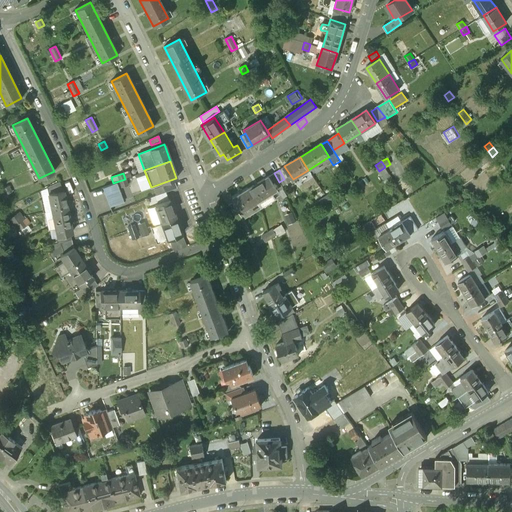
[(279,182),(274,173),(268,176),(277,190),(278,192),(283,189),(282,186),(279,182)]
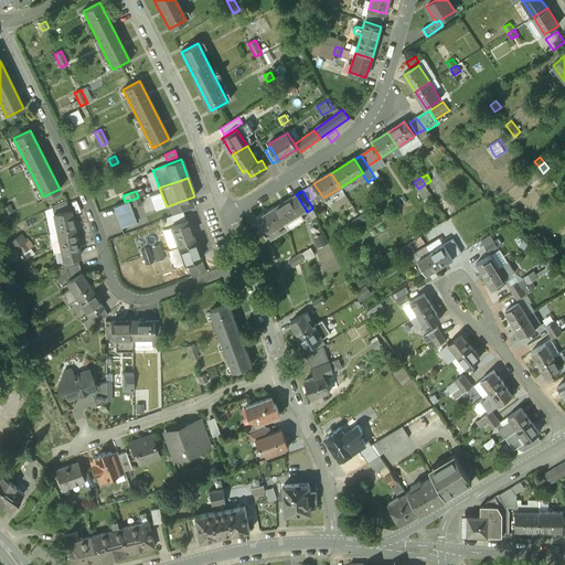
[(296,194),(274,209),(283,224),(306,210),(296,194)]
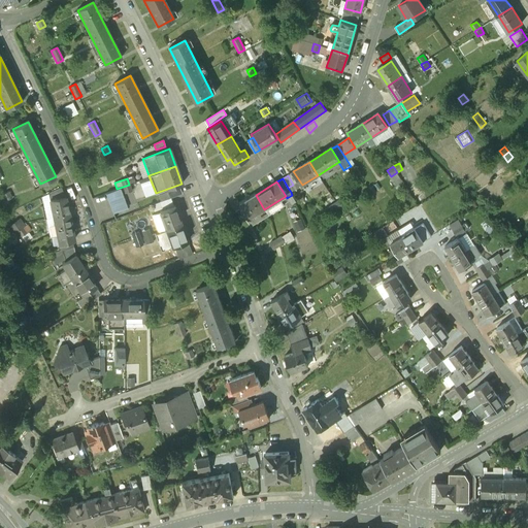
[(419,184),(411,188),(417,198),(424,194),(419,184)]
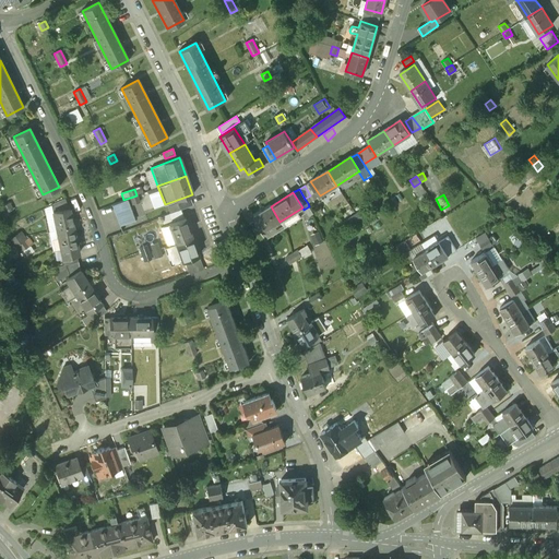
[(137,195),(130,198),(132,204),(140,202),(137,195)]
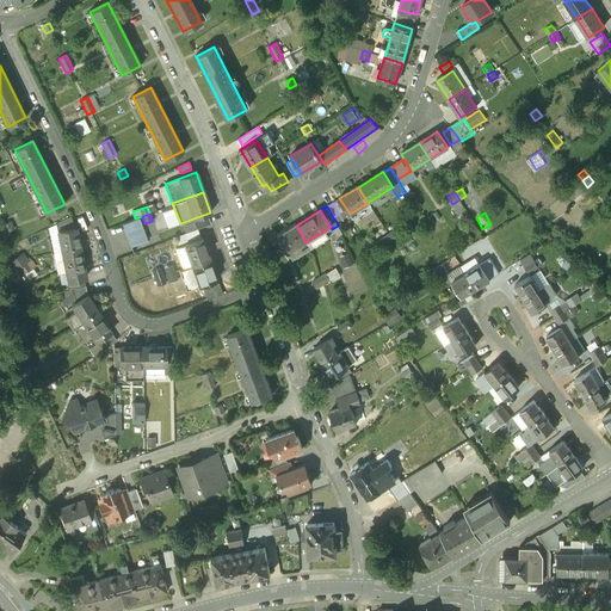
[(561,220),(569,232),(576,227),(569,215),(561,220)]
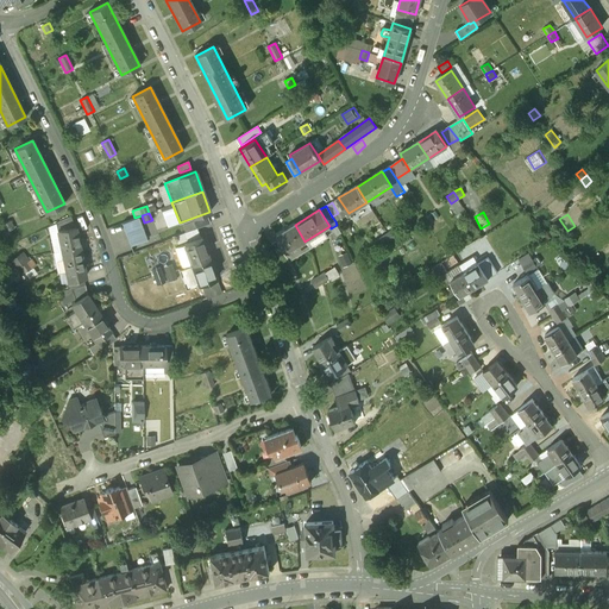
[(70,215),(56,223),(57,231),(73,228),(70,215)]
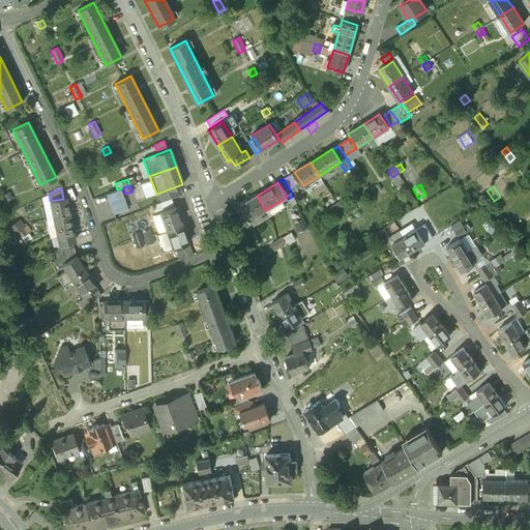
[(127,209),(120,188),(117,189),(106,194),(113,214),(127,209)]
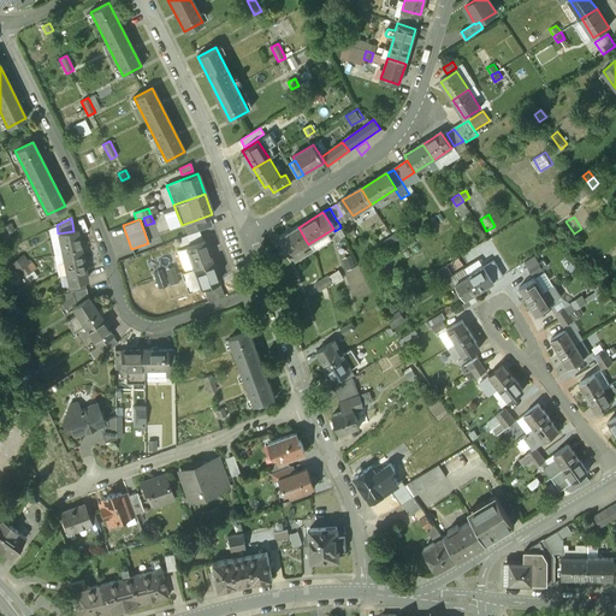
[(209,219),(195,224),(199,231),(212,226),(209,219)]
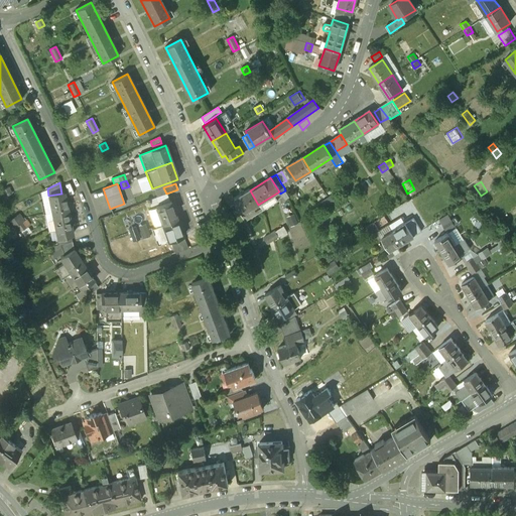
[(8,187),(2,190),(5,197),(11,194),(8,187)]
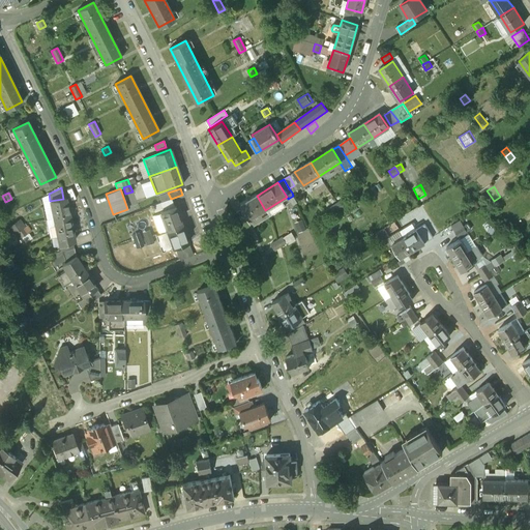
[(265,210),(257,196),(240,206),(243,209),(249,219),(265,210)]
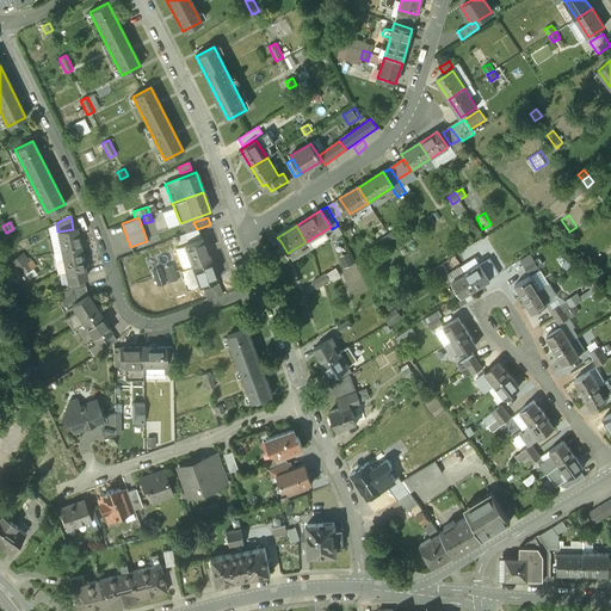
[(73,229),(57,232),(62,253),(80,248),(76,228),(73,229)]
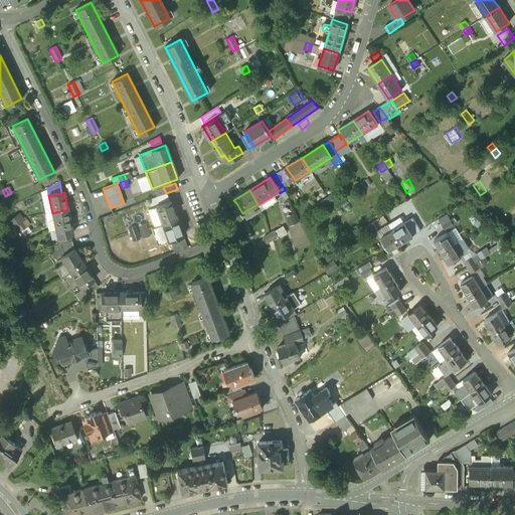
[(166,193),(155,197),(158,204),(168,200),(166,193)]
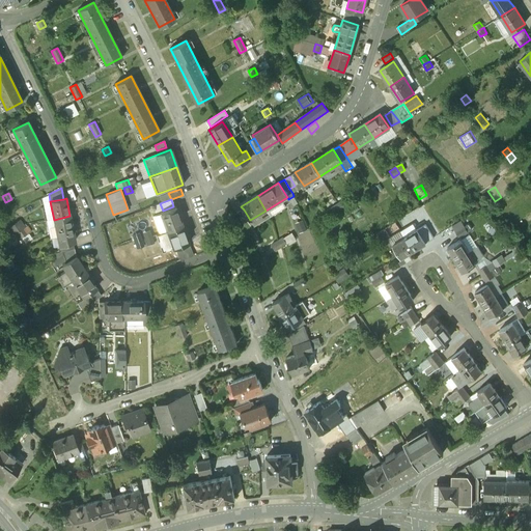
[(343,200),(337,204),(341,211),(347,206),(343,200)]
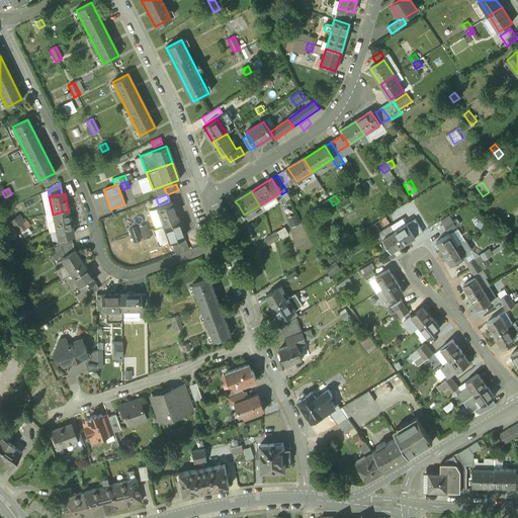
[(329,199),(324,202),(327,208),(333,205),(329,199)]
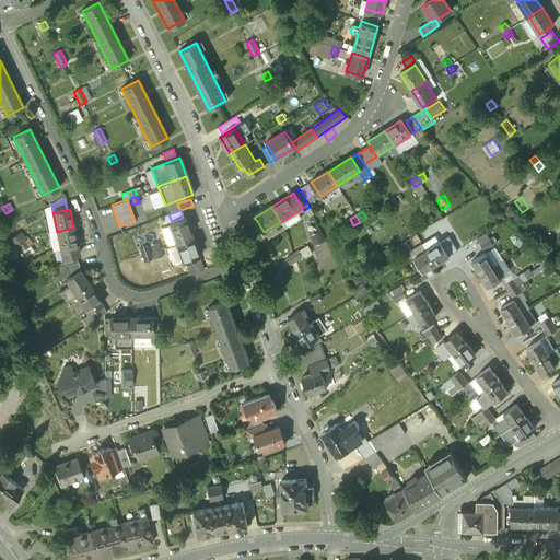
[(185,220),(168,225),(176,244),(191,238),(185,220)]
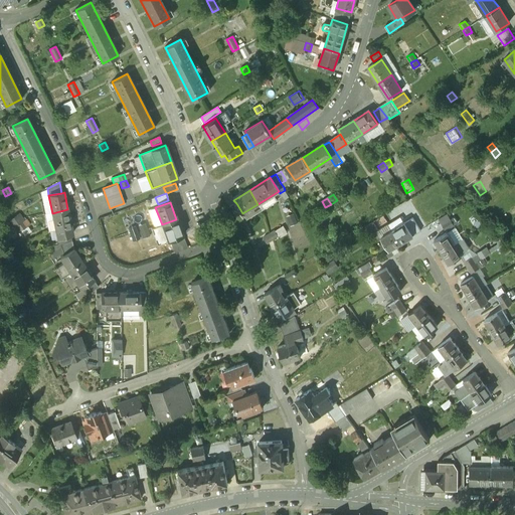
[(242,213),(236,203),(230,207),(236,216),(242,213)]
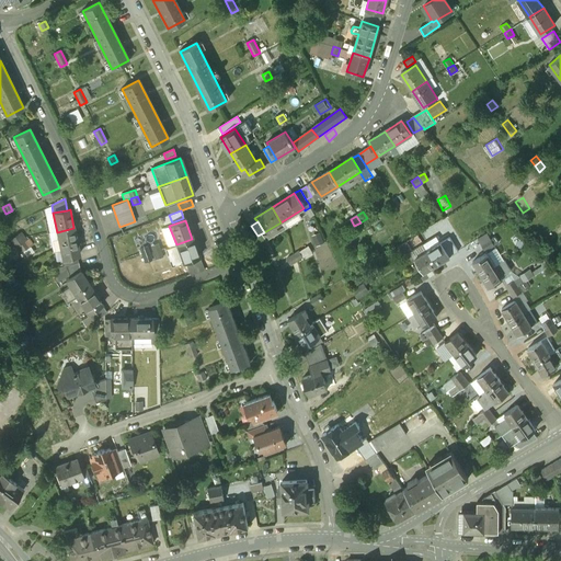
[(436,224),(418,235),(421,239),(439,228),(436,224)]
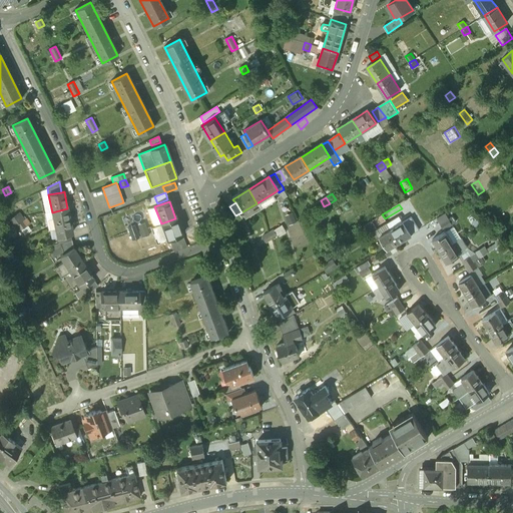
[(67,208),(52,212),(53,214),(46,216),(49,230),(56,228),(58,237),(70,233),(72,232),(67,208)]
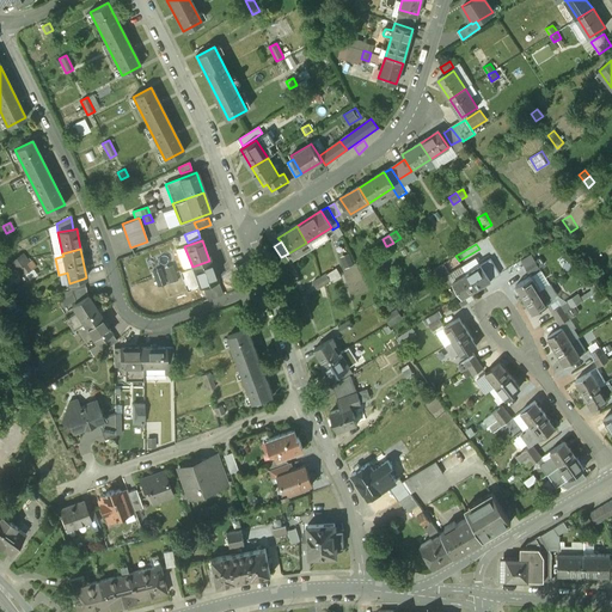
[(23,257),(16,262),(20,268),(26,263),(23,257)]
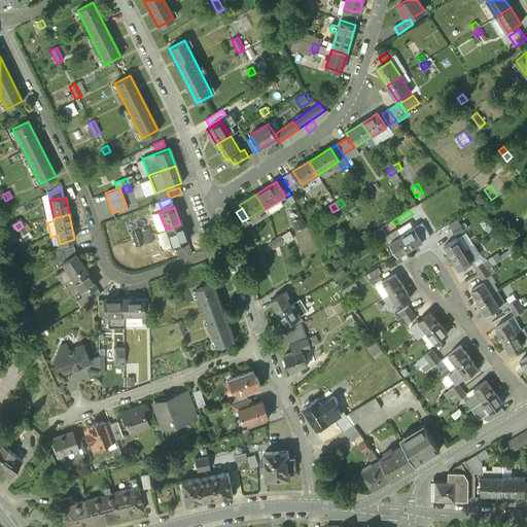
[(430,236),(422,223),(417,226),(425,239),(430,236)]
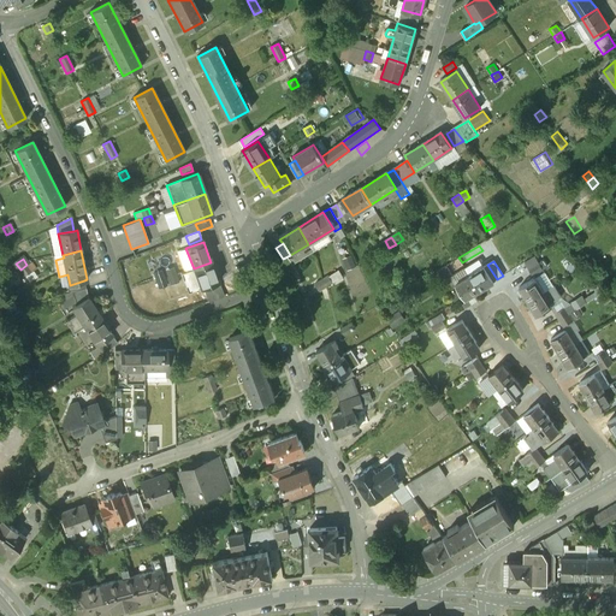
[(211,262),(194,268),(201,289),(202,289),(218,283),(211,262)]
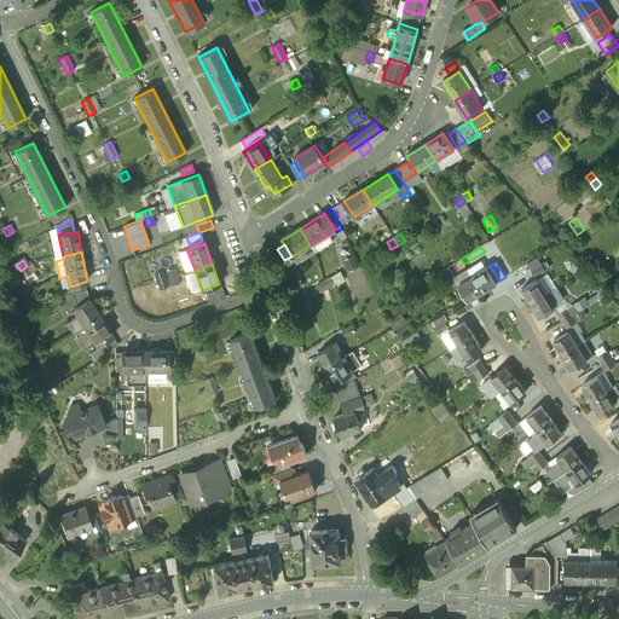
[(542,264),(531,270),(536,276),(545,270),(542,264)]
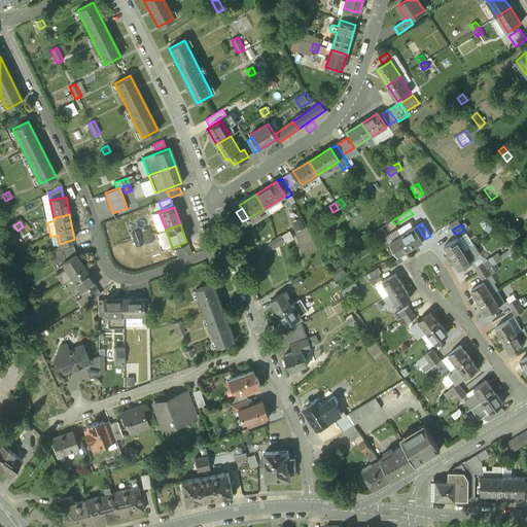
[(23,226),(18,231),(22,237),(27,233),(23,226)]
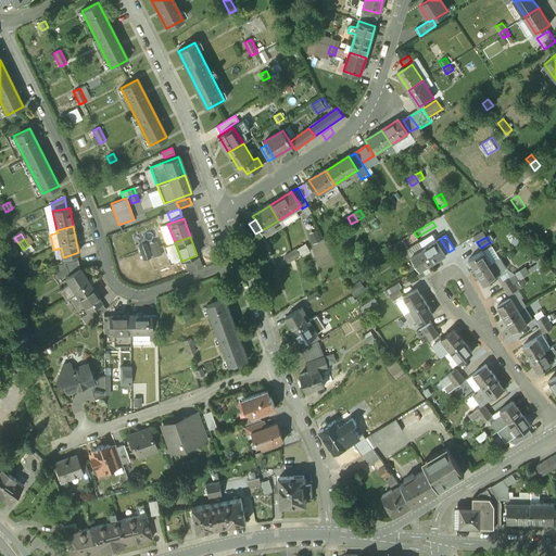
[(409,250),(403,239),(394,244),(403,256),(409,253),(408,251),(409,250)]
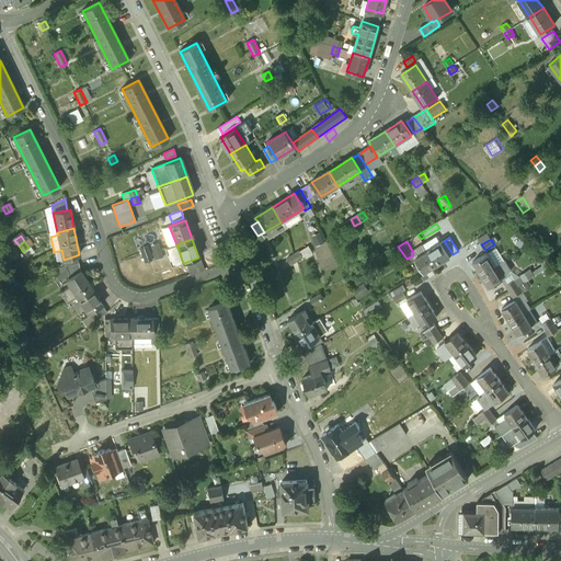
[(441,243),(427,251),(436,264),(449,256),(441,243)]
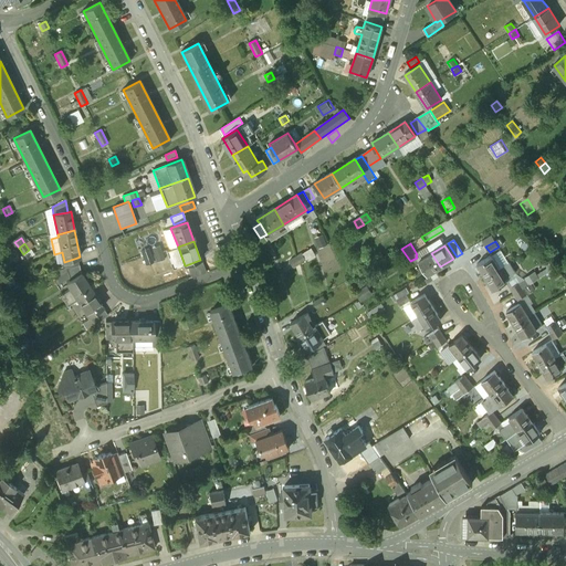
[(417,254),(416,255),(417,258),(419,261),(431,253),(428,247),(417,254)]
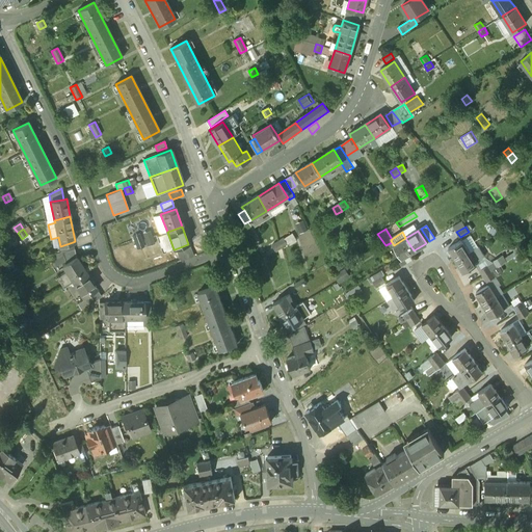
[(139,235),(133,237),(135,243),(141,241),(139,235)]
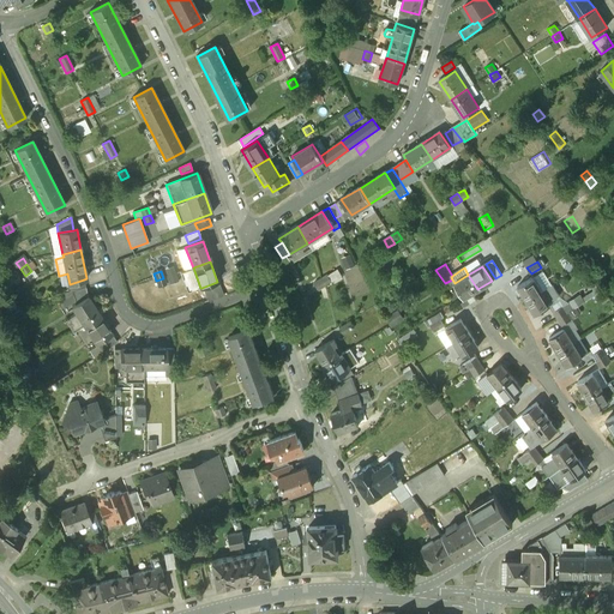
[(477,289),(468,275),(455,283),(464,299),(477,289)]
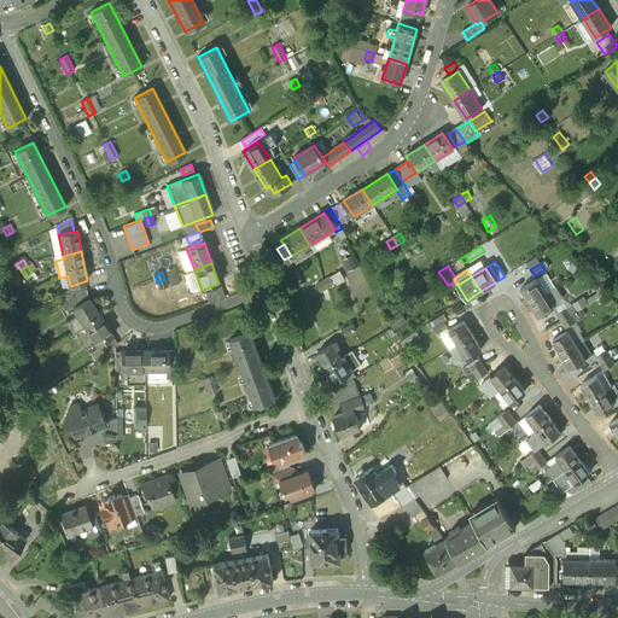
[(330,278),(324,281),(327,289),(333,284),(330,278)]
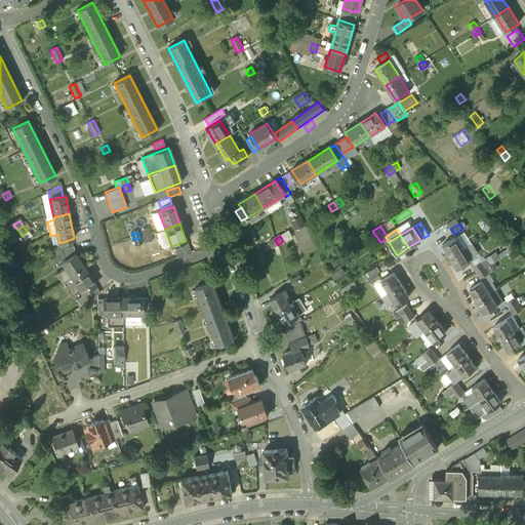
[(462,249),(455,237),(442,244),(450,256),(462,249)]
